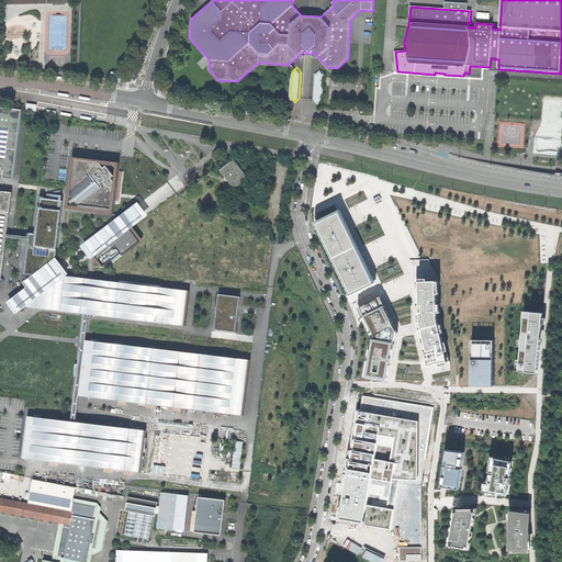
[(318,103),(323,100),(325,74),(321,69),(316,74),(314,99),(318,103)]
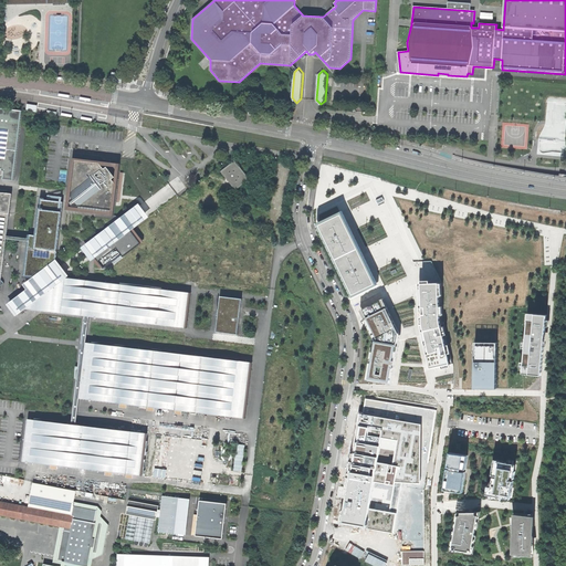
[(111,81),(122,83),(123,74),(112,72),(111,81)]
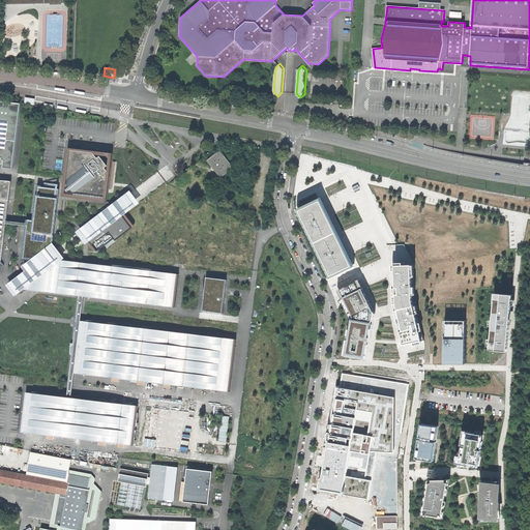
[(3,168),(12,169),(21,102),(0,99),(0,163),(3,164),(3,168)]
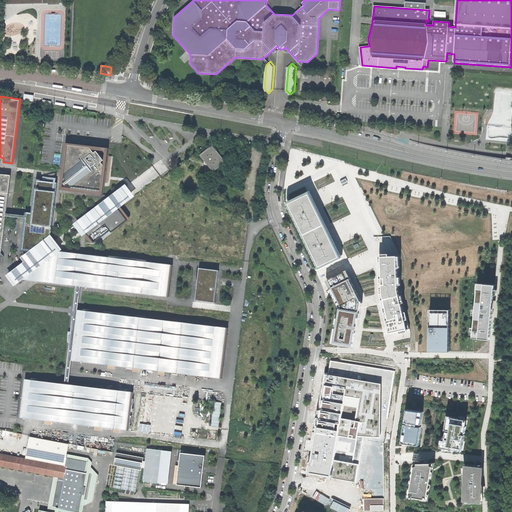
[(488,141),(511,140),(511,128),(487,129),(488,141)]
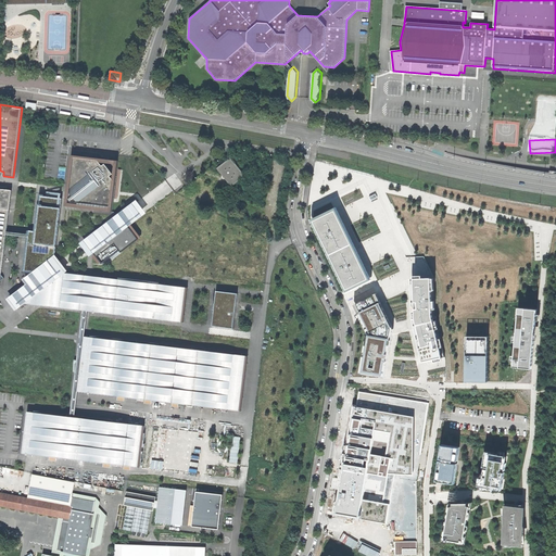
[(109,209),(109,206),(111,206),(114,181),(110,176),(112,174),(109,169),(104,164),(102,166),(98,160),(72,158),(68,189),(67,197),(71,201),(77,202),(77,205),(109,209)]
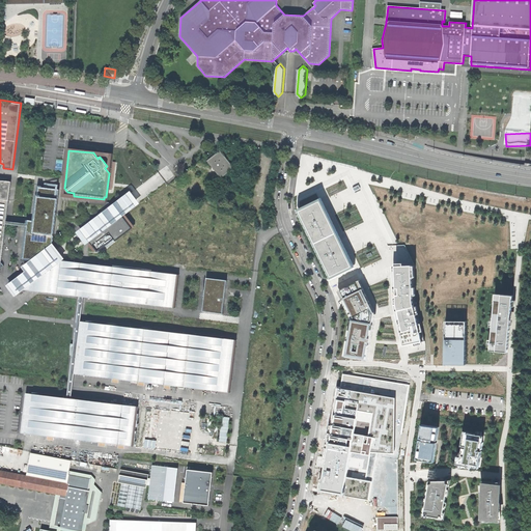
[(220,150),(207,161),(221,178),(234,168),(220,150)]
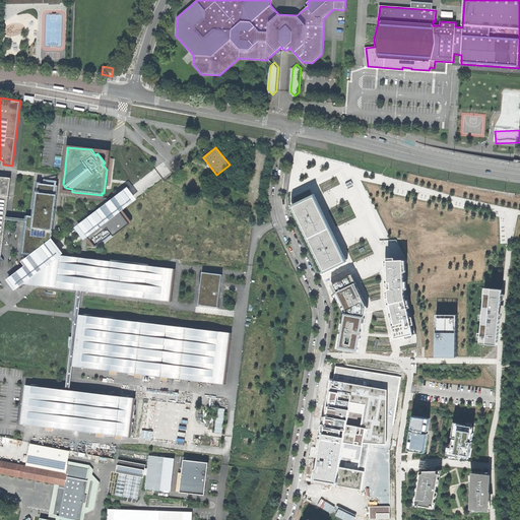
[(0,265),(0,262),(4,260),(1,256),(11,178),(4,177),(4,175),(0,174),(0,265)]
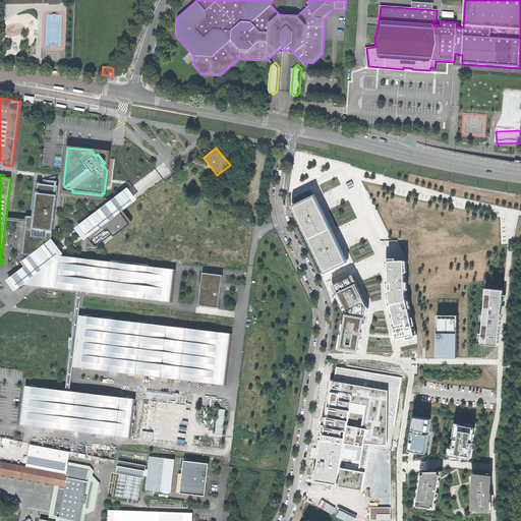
[(21,255),(30,256),(51,240),(58,181),(44,180),(44,182),(38,181),(33,217),(26,216),(21,255)]
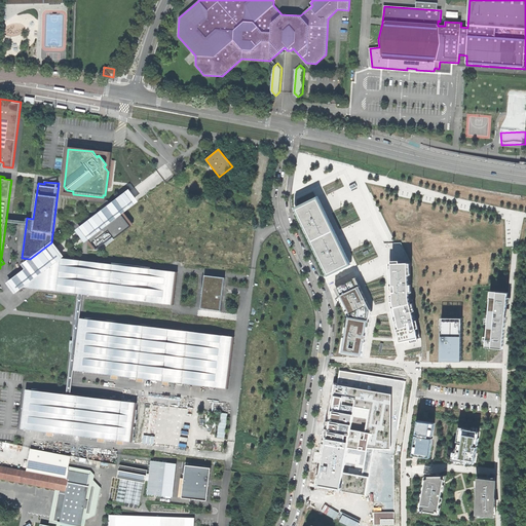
[(96,249),(112,235),(114,237),(129,225),(120,215),(138,201),(128,189),(75,230),(84,242),(88,239),(96,249)]
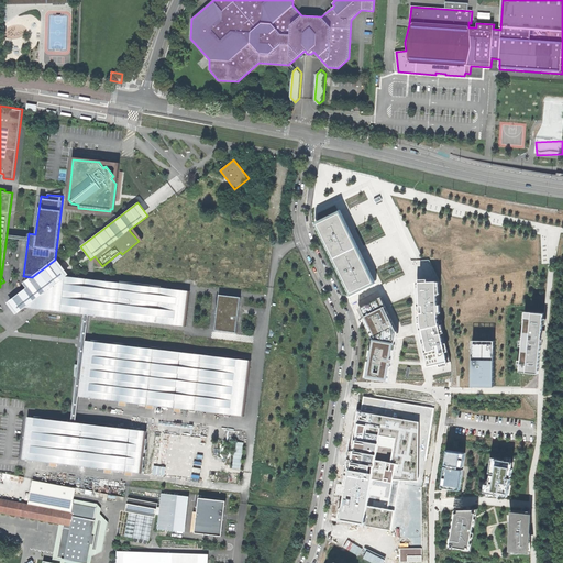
[(341,210),(316,222),(351,296),(376,284),(367,265),(352,232),(341,210)]
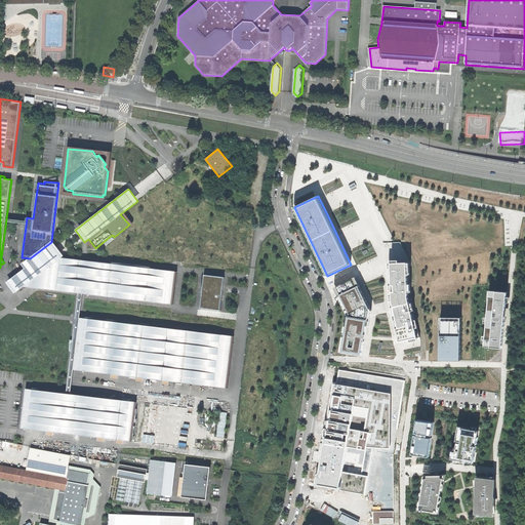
[(7,283),(15,293),(24,287),(63,257),(65,256),(53,241),(51,242),(30,258),(22,265),(26,269),(7,283)]
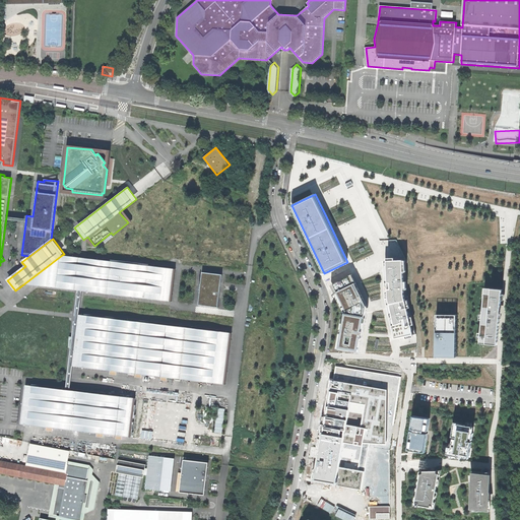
[(76,290),(81,290),(169,301),(173,267),(62,255),(23,284),(76,290)]
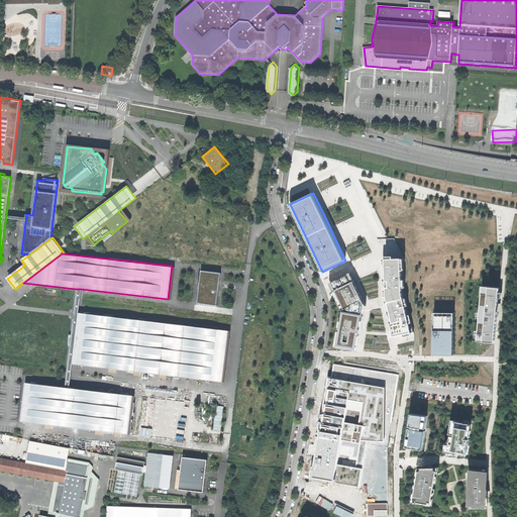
[(386,259),(383,259),(384,278),(384,296),(390,322),(393,336),(396,336),(414,332),(405,293),(404,259),(386,259)]
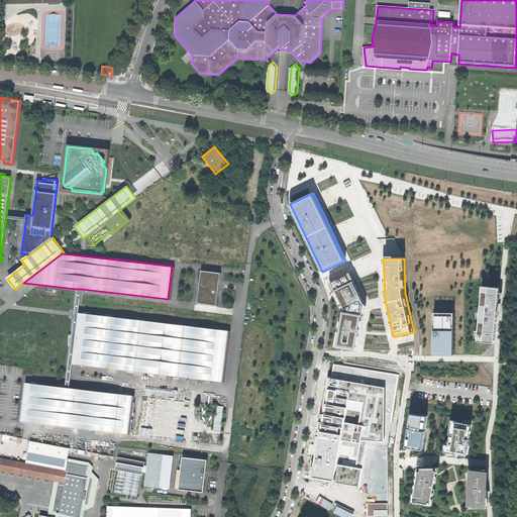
[(221,273),(201,271),(198,303),(217,305),(219,283),(221,273)]
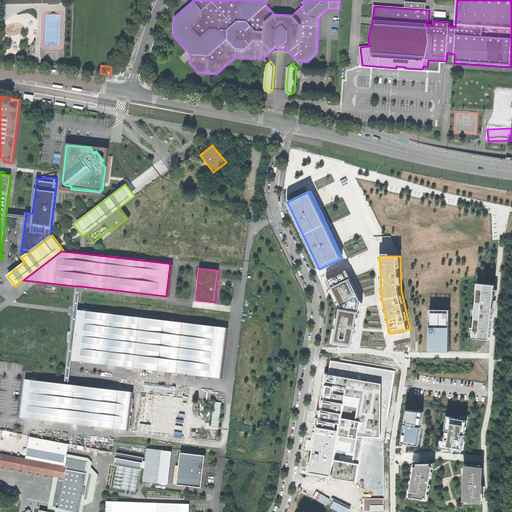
[(347,270),(326,280),(338,306),(332,343),(355,348),(358,328),(363,303),(356,290),(347,270)]
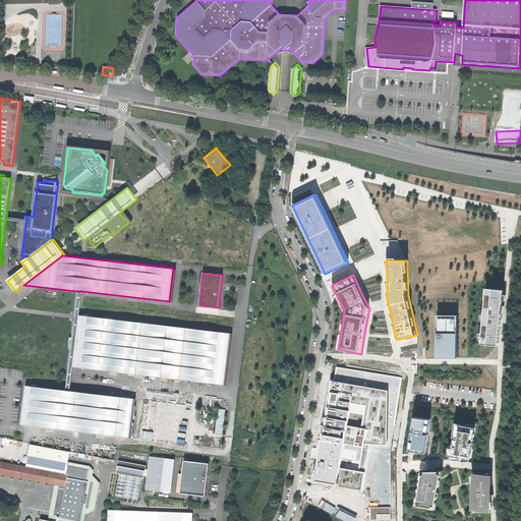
[(486,288),(481,344),(499,345),(501,316),(503,300),(505,300),(506,295),(503,295),(504,290),(486,288)]
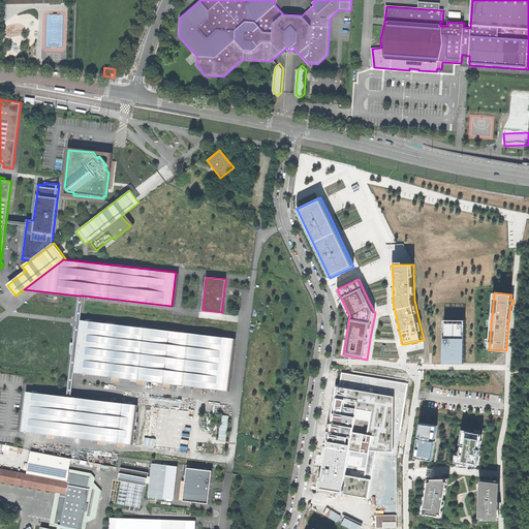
[(80,320),(83,296),(78,296),(65,396),(70,396),(73,372),(80,320)]
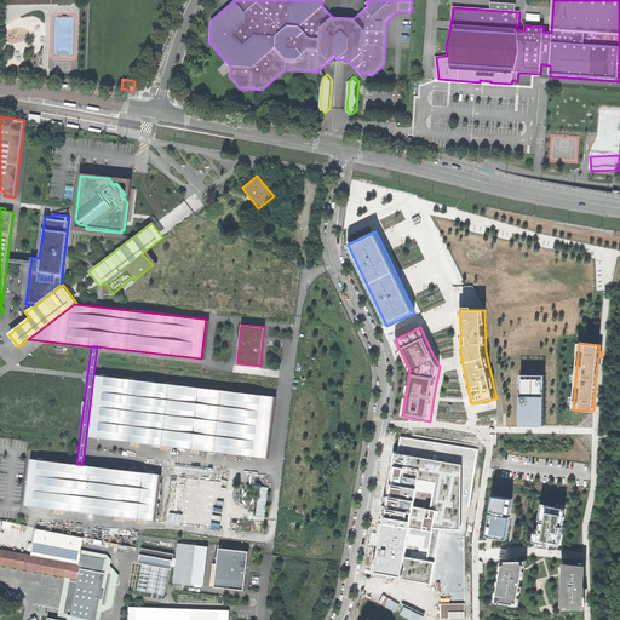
[(93,375),(86,436),(268,459),(275,397),(93,375)]
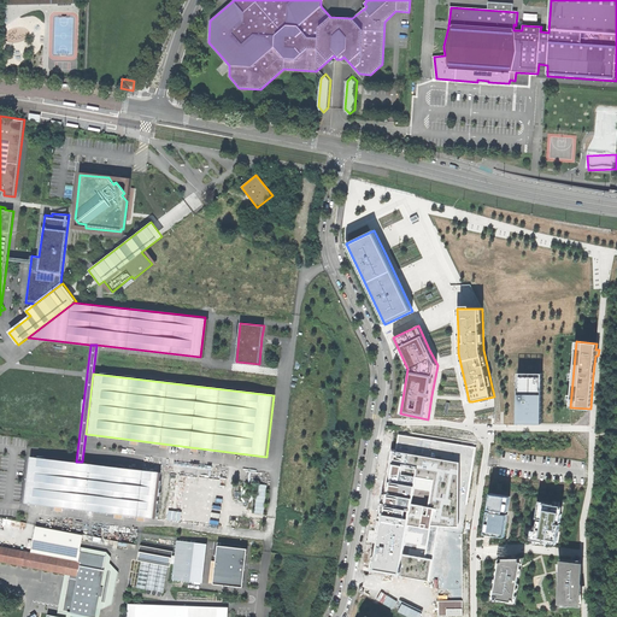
[(518,374),(517,423),(519,423),(541,424),(542,374),(518,374)]
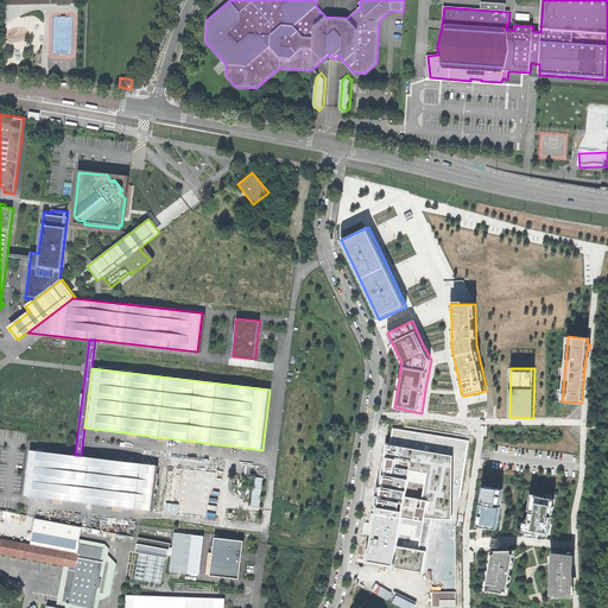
[(366,562),(423,571),(426,551),(419,549),(425,517),(453,518),(453,456),(387,444),(366,562)]
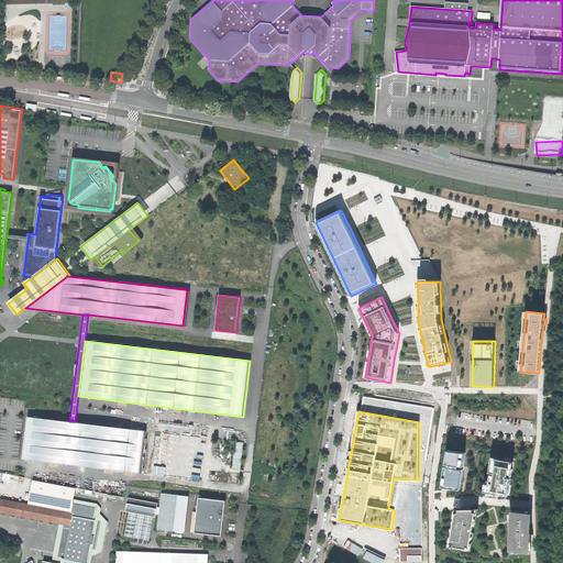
[(144,430),(75,421),(69,421),(26,416),(21,461),(139,475),(144,430)]
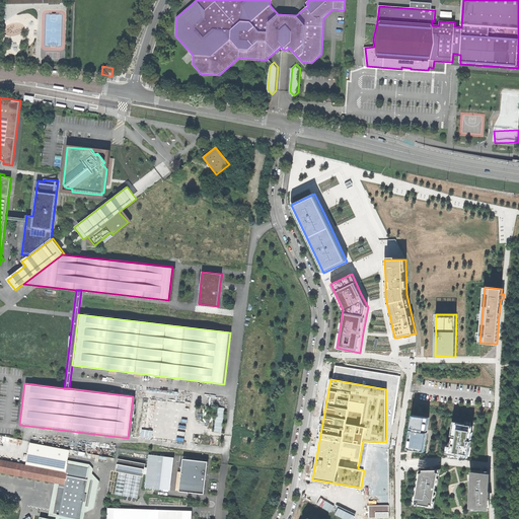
[(213,433),(222,433),(224,408),(215,408),(213,433)]
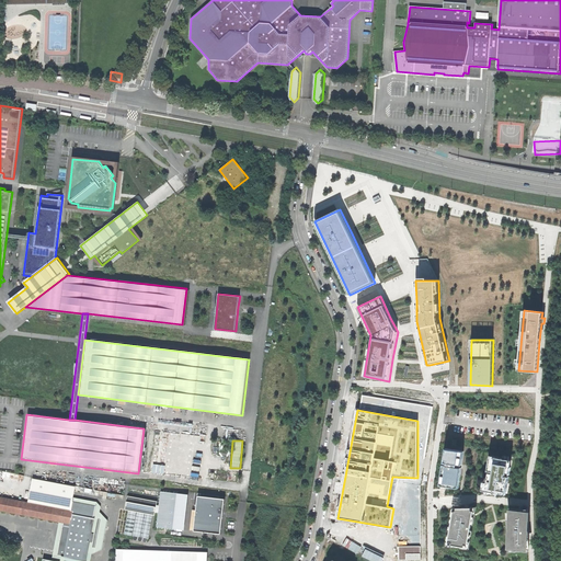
[(441,482),(441,485),(458,489),(461,468),(457,467),(458,466),(458,465),(461,466),(464,451),(446,448),(444,462),(447,464),(447,466),(444,465),(441,482)]
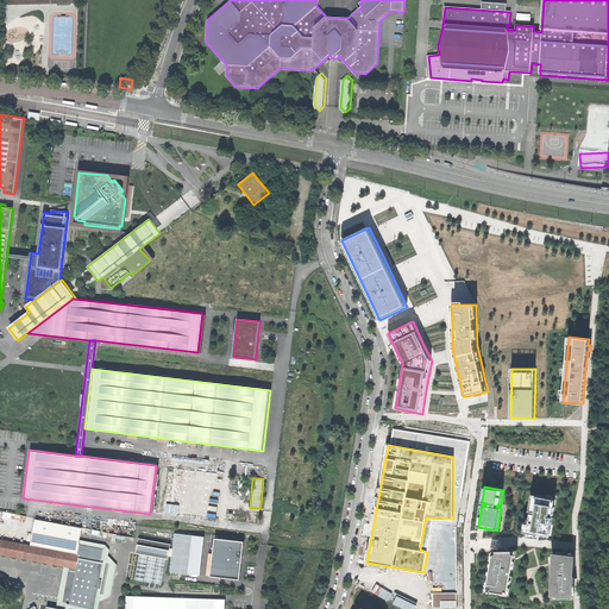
[(527,533),(526,537),(539,538),(540,535),(550,538),(550,533),(553,518),(548,516),(548,515),(553,515),(554,507),(551,507),(553,495),(547,494),(546,498),(537,496),(535,502),(532,502),(529,512),(535,513),(535,514),(531,513),(527,533)]
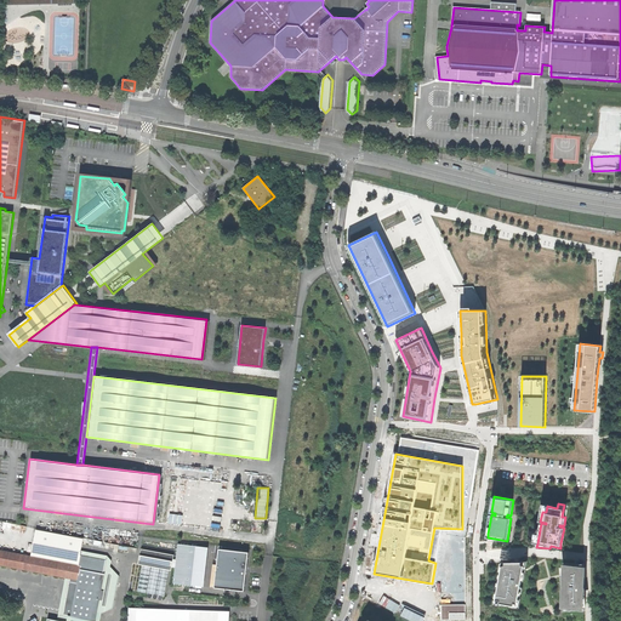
[(170,523),(183,525),(186,516),(172,513),(170,523)]
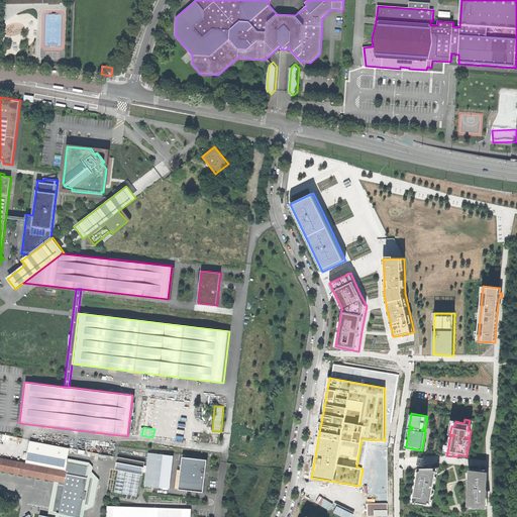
[(69,447),(75,447),(29,440),(25,462),(0,457),(0,470),(59,481),(54,510),(57,511),(57,512),(79,516),(79,515),(78,515),(81,498),(82,491),(87,464),(86,464),(85,466),(66,461),(69,447)]
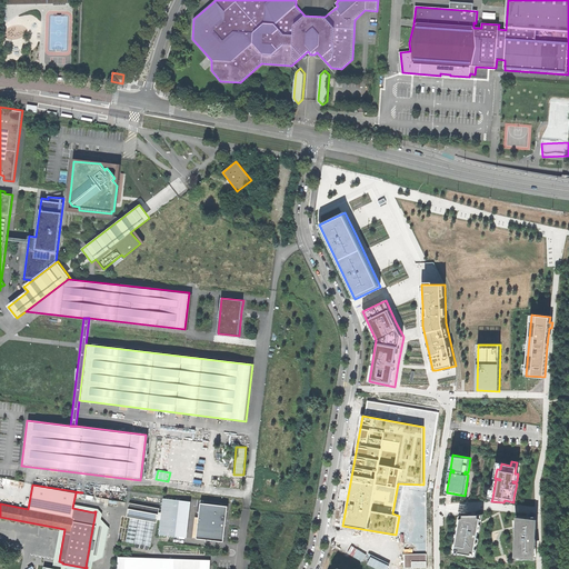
[(159,533),(187,537),(191,501),(163,498),(159,533)]
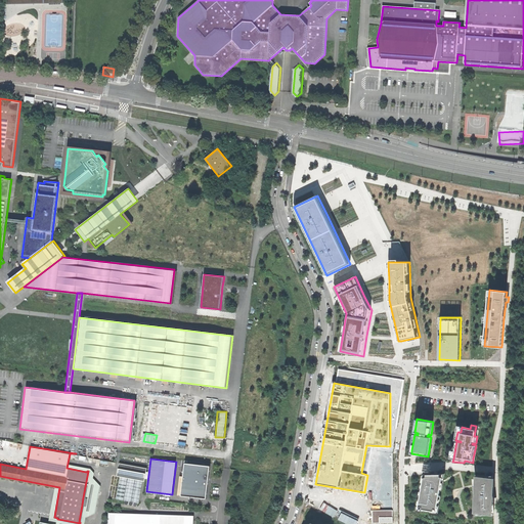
[(116,498),(138,503),(141,480),(143,480),(146,468),(118,463),(117,469),(120,469),(119,476),(120,476),(116,498)]
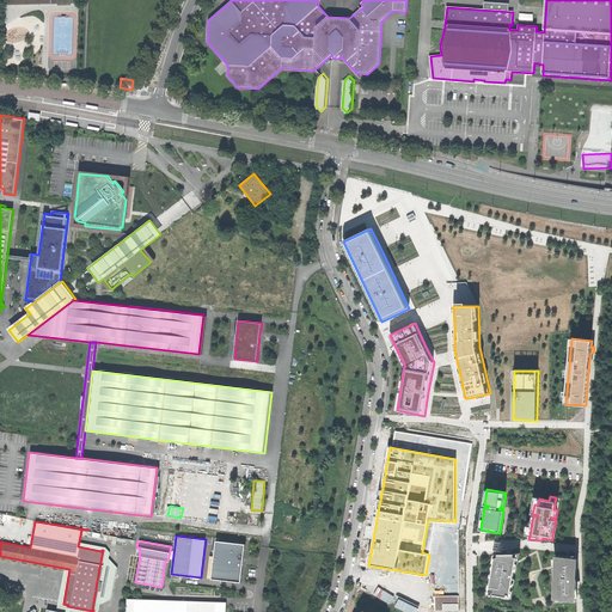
[(216,540),(212,580),(240,582),(243,562),(245,545),(216,540)]
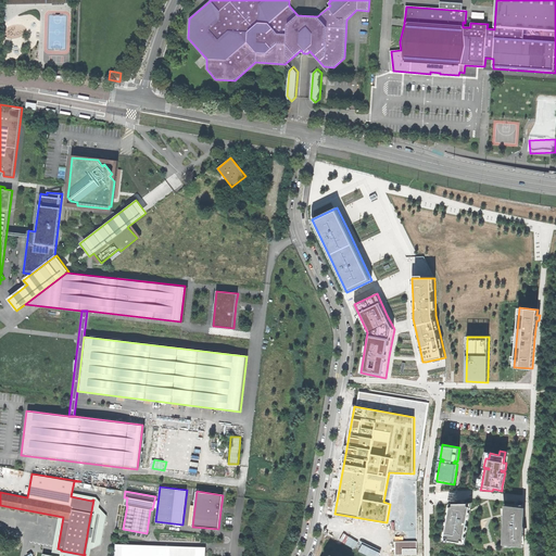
[(444,529),(442,541),(465,544),(468,530),(466,530),(468,519),(469,519),(470,512),(469,512),(469,510),(470,507),(471,507),(472,503),(466,503),(454,504),(454,503),(449,503),(445,521),(447,522),(446,529),(444,529)]
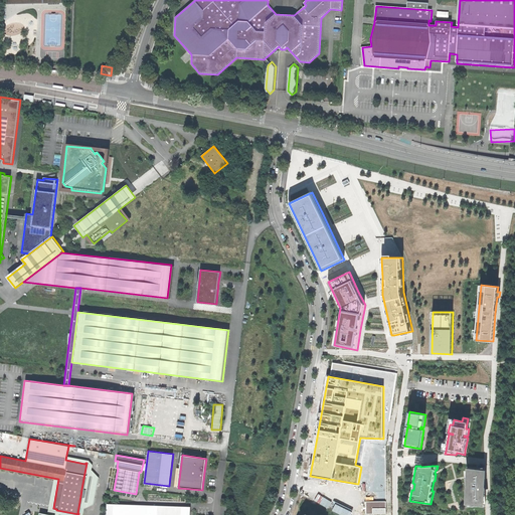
[(468,484),(465,484),(465,490),(468,490),(468,506),(486,506),(485,472),(485,467),(467,468),(468,477),(468,484)]
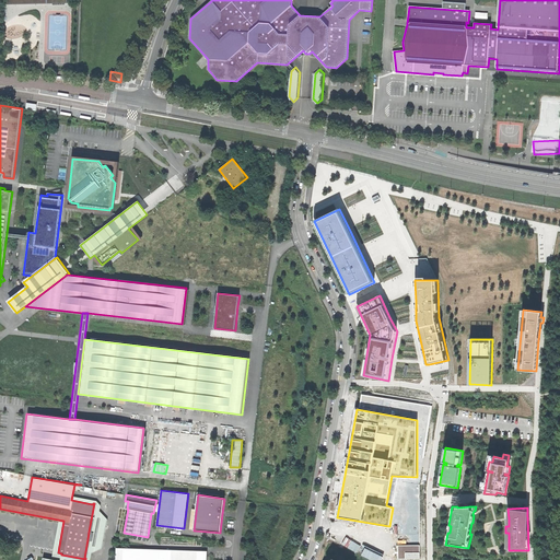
[(207,559),(208,551),(116,548),(115,559),(207,559)]
